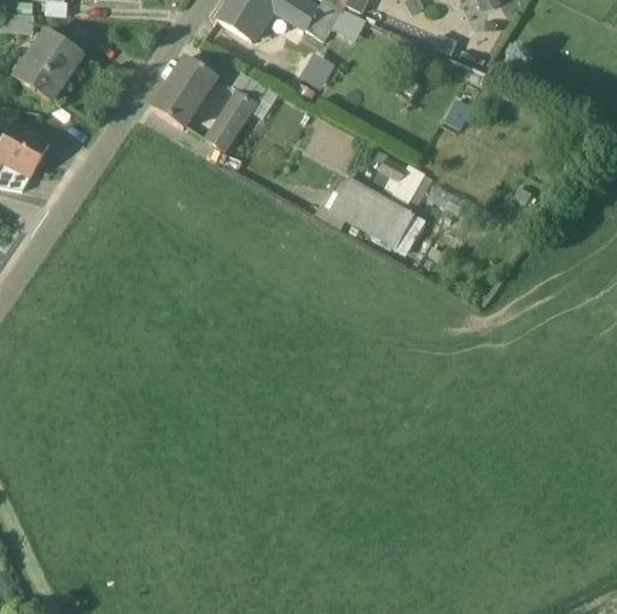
[(231,0),(220,21),(255,41),(273,10),(278,0),(231,0)]
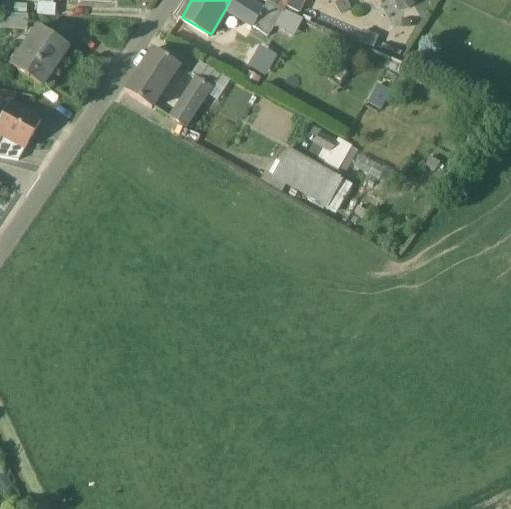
[(265,9),(250,0),(230,0),(226,8),(255,25),(260,17),(265,9)]
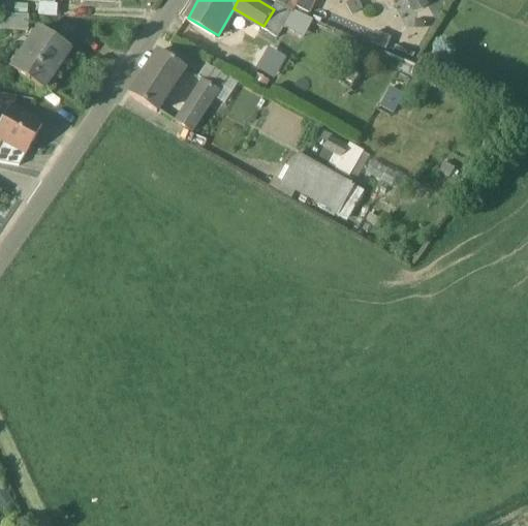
[(293,10),(278,1),(274,9),(269,18),(275,22),(283,26),(293,10)]
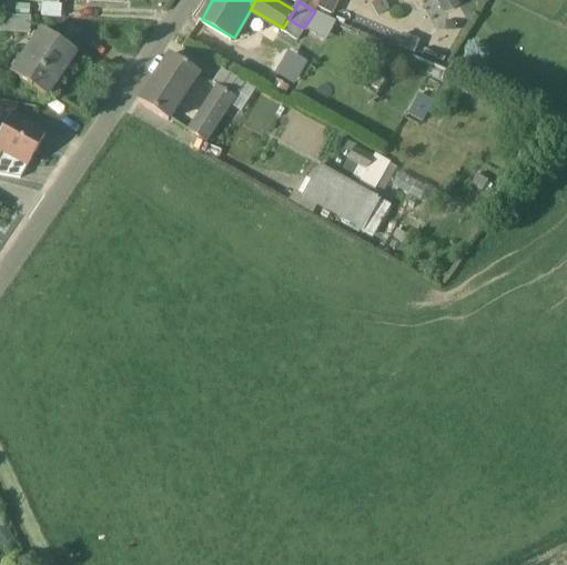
[(0,30),(32,31),(33,14),(0,13),(0,30)]
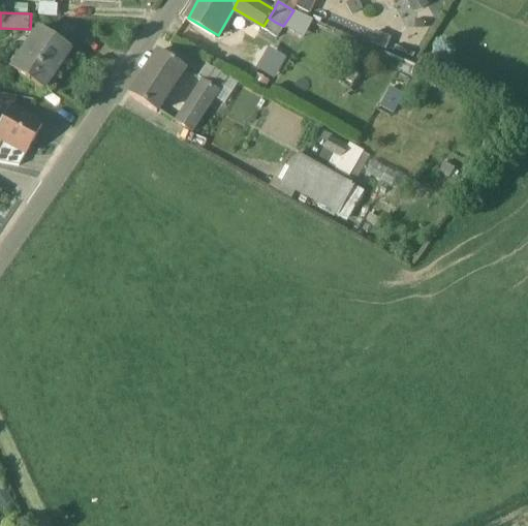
[(275,22),(269,18),(264,26),(271,30),(275,22)]
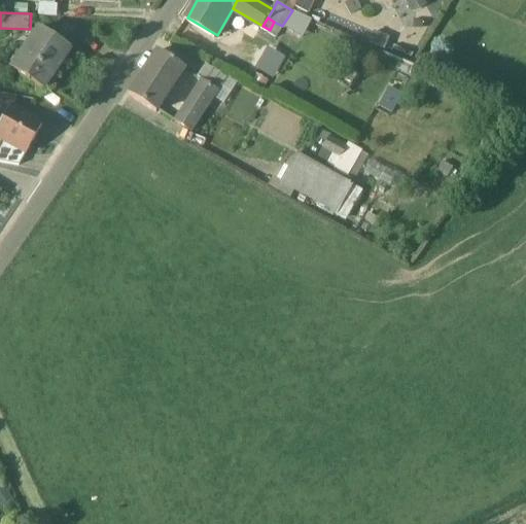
[(282,26),(274,22),(270,30),(278,35),(282,26)]
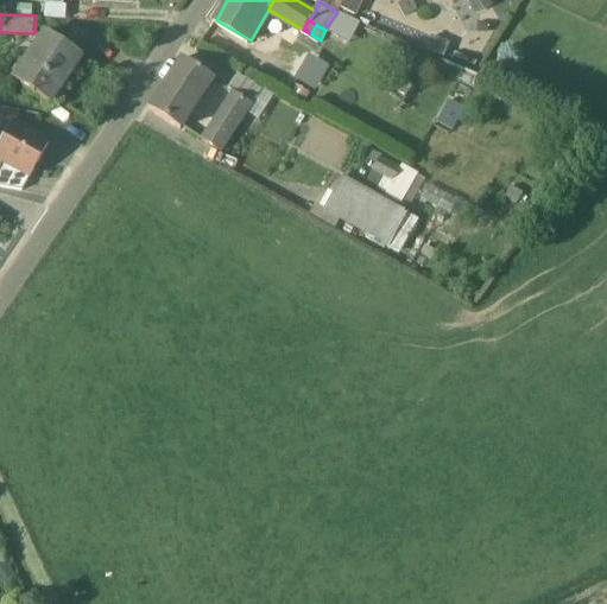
[(82,56),(46,32),(25,63),(16,78),(50,103),(82,56)]
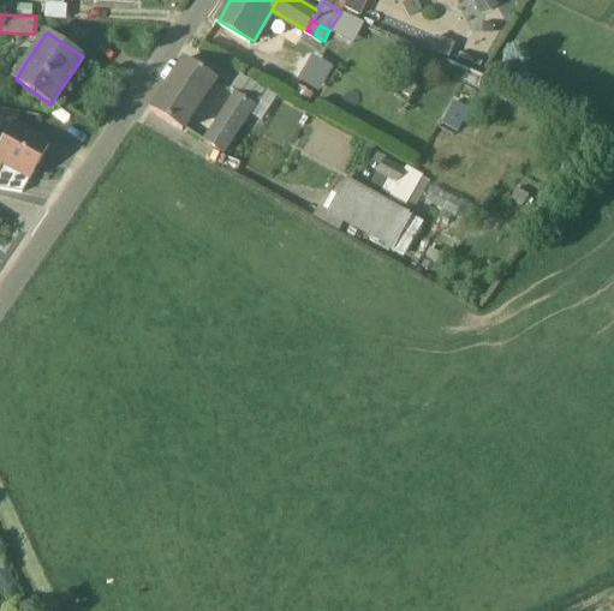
[(17,58),(6,73),(16,79),(25,64),(17,58)]
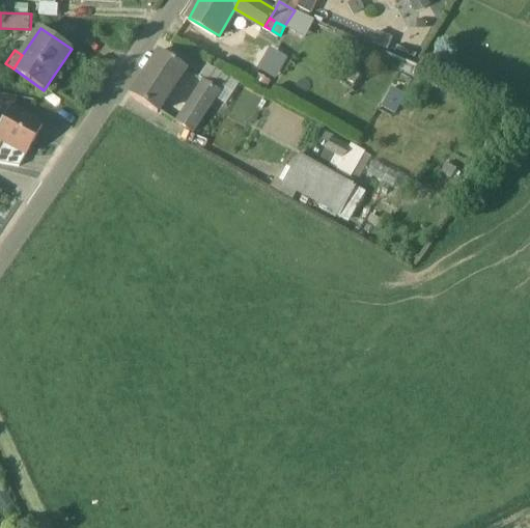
[(188,67),(161,50),(132,94),(161,110),(188,67)]
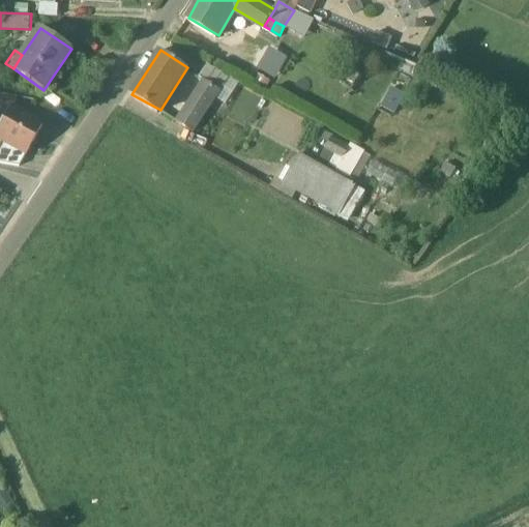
[(286,56),(276,51),(264,71),(273,77),(286,56)]
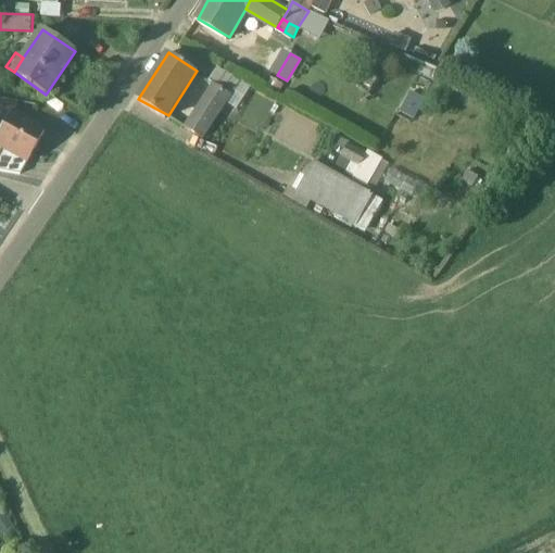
[(379,80),(367,73),(358,85),(370,92),(379,80)]
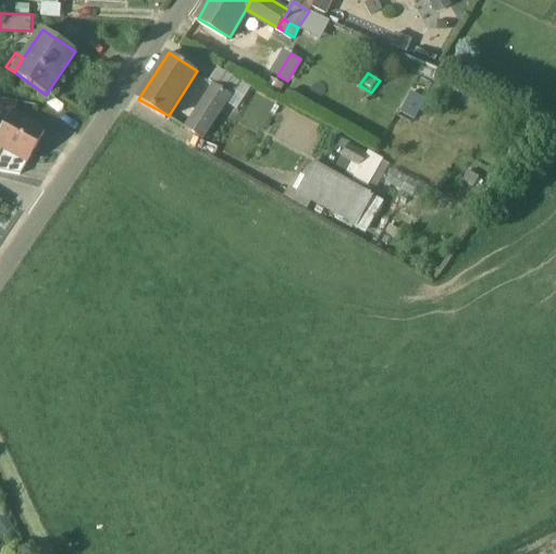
[(215,83),(186,127),(202,138),(232,94),(215,83)]
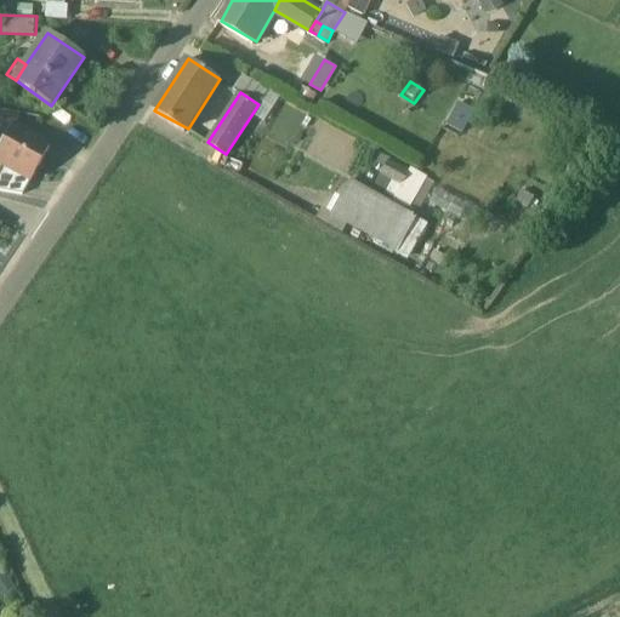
[(320,123),(311,153),(350,166),(359,135),(320,123)]
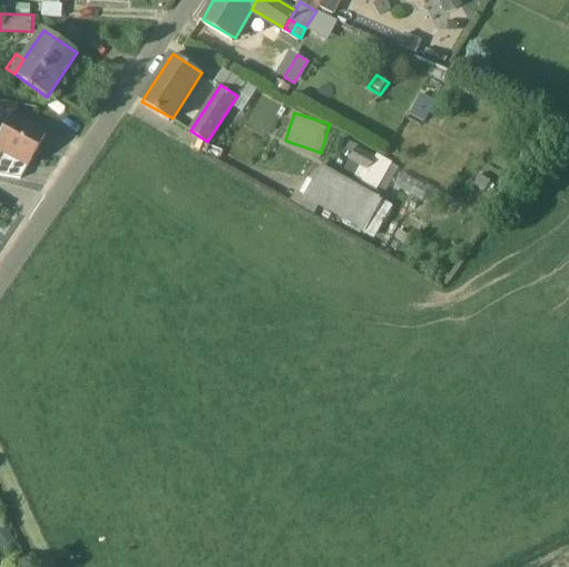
[(46,133),(12,114),(5,127),(0,134),(0,147),(5,150),(29,164),(46,133)]
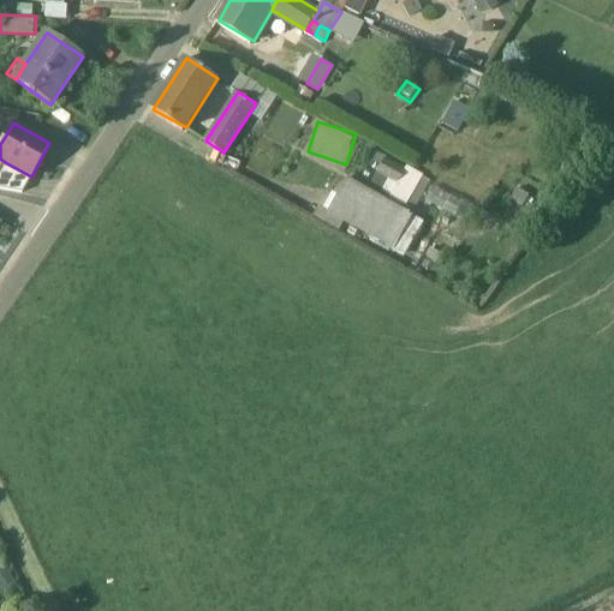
[(367,186),(403,207),(422,174),(406,165),(404,168),(383,156),(367,186)]
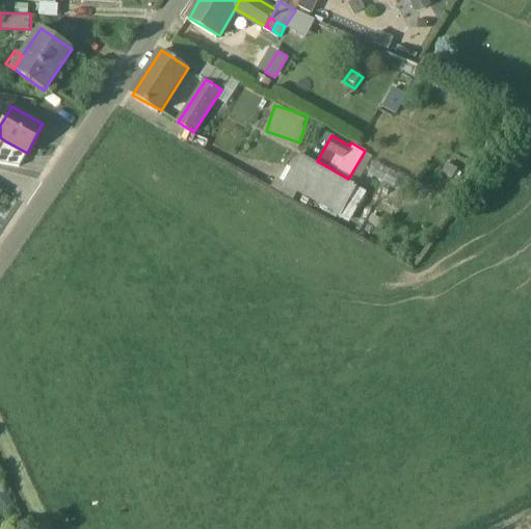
[(27,153),(4,140),(0,147),(0,161),(20,165),(27,153)]
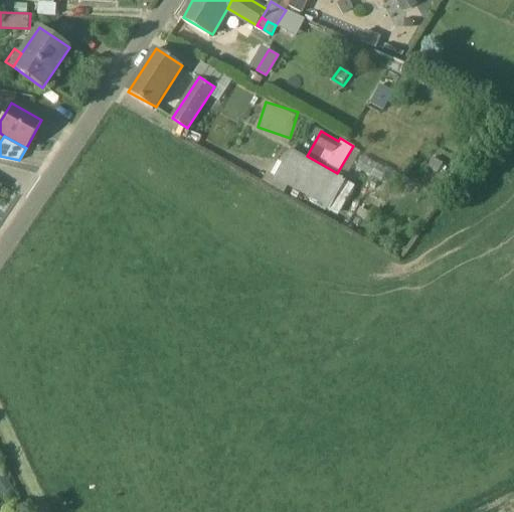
[(307,156),(292,148),(276,176),(331,207),(347,178),(337,173),(307,156)]
